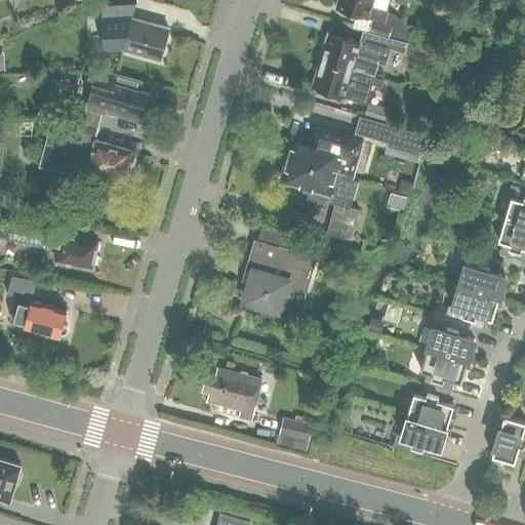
[(390,0),(341,0),(345,1),(341,10),(371,19),(368,31),(389,37),(409,43),(413,30),(395,13),(388,11),(390,0)]
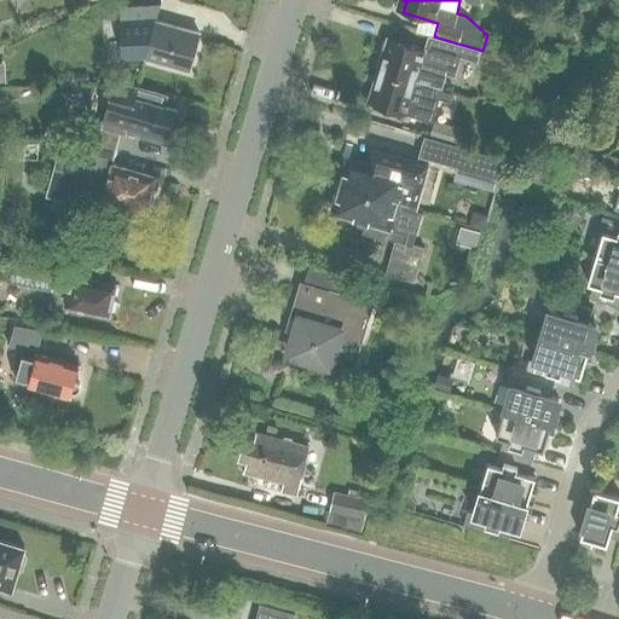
[(145,57),(145,56),(189,70),(201,34),(158,21),(163,4),(122,5),(123,25),(129,58),(145,57)]
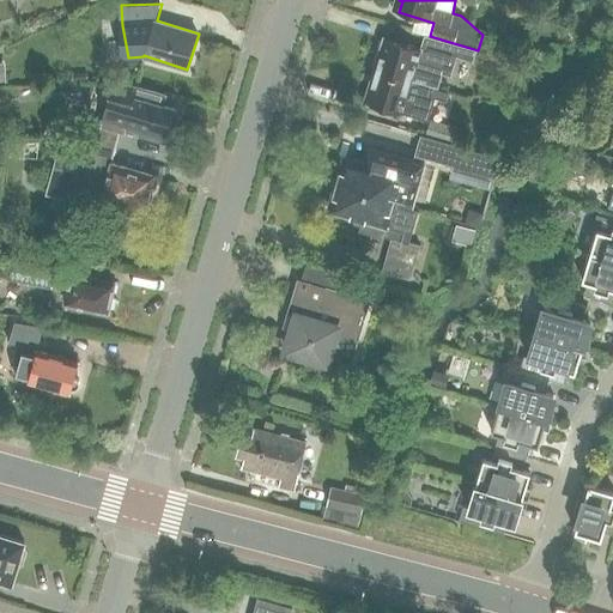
[(375,67),(374,71),(411,82),(431,87),(437,71),(449,74),(455,56),(451,55),(455,44),(430,37),(426,52),(384,38),(380,54),(376,55),(374,64),(375,67)]
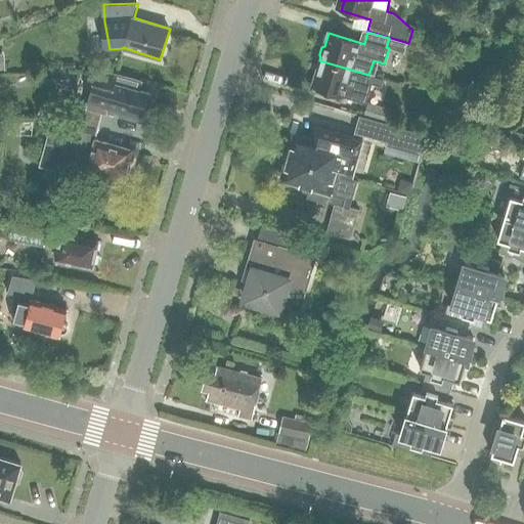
[(368,75),(351,70),(319,60),(311,88),(355,100),(358,89),(367,92),(373,76),(368,75)]
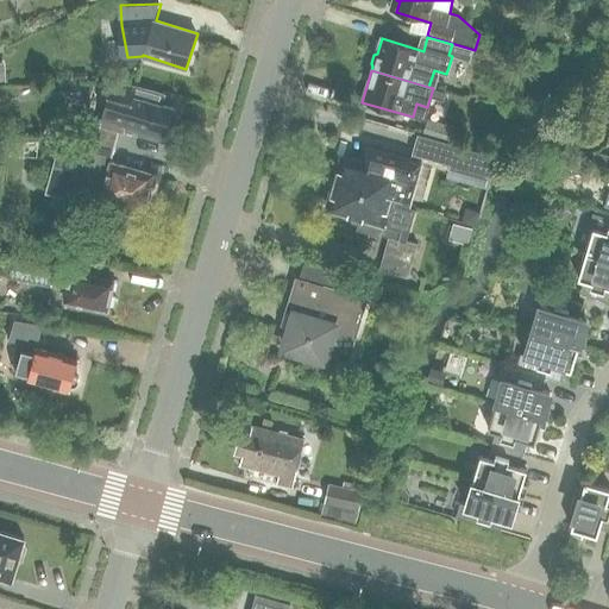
[(107,102),(100,127),(93,125),(88,139),(114,148),(119,132),(123,133),(124,130),(165,142),(174,110),(162,106),(165,96),(136,87),(111,80),(105,101),(107,102)]
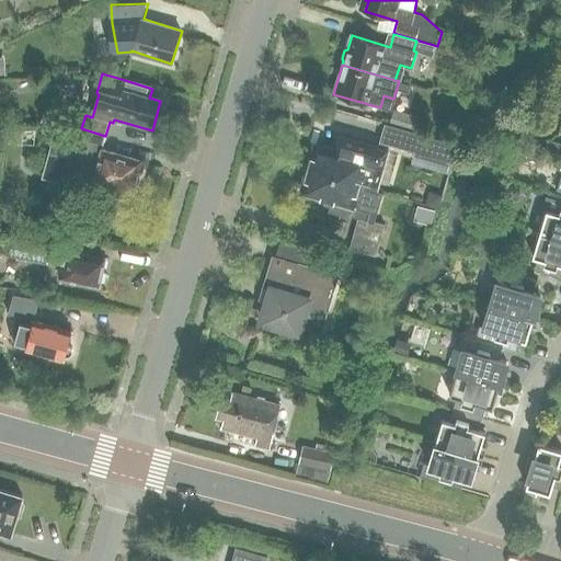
[(393,109),(389,125),(418,134),(422,116),(393,109)]
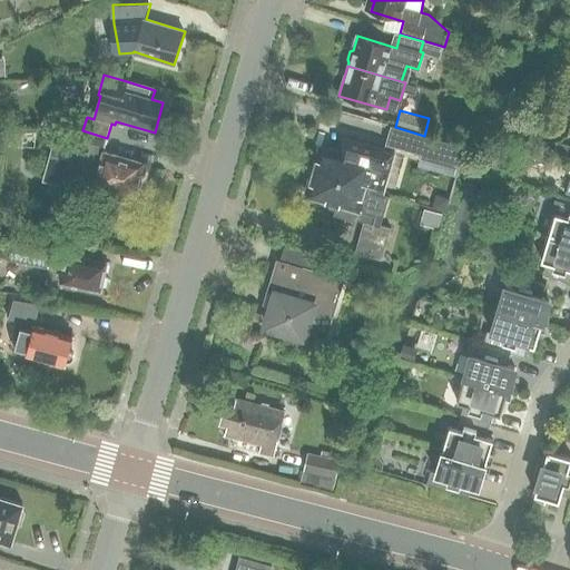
[(459,166),(464,147),(424,136),(395,127),(391,126),(385,145),(457,165),(459,166)]
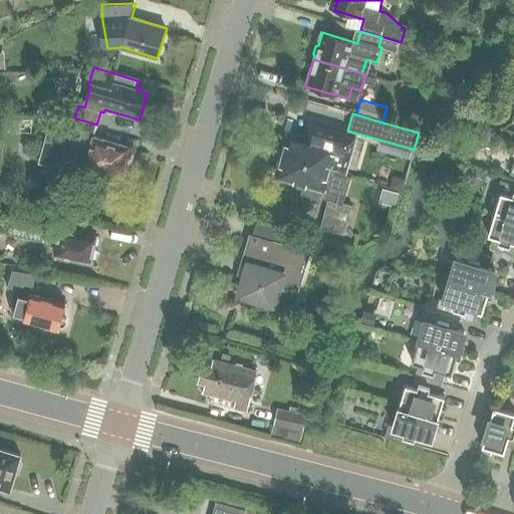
[(66,145),(89,152),(85,164),(92,166),(89,175),(111,182),(114,173),(121,174),(129,148),(93,138),(96,124),(74,117),(66,145)]
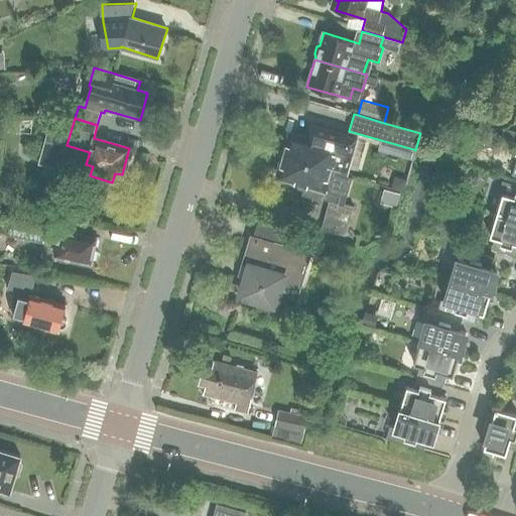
[(20,120),(5,120),(5,129),(8,130),(8,132),(19,133),(20,120)]
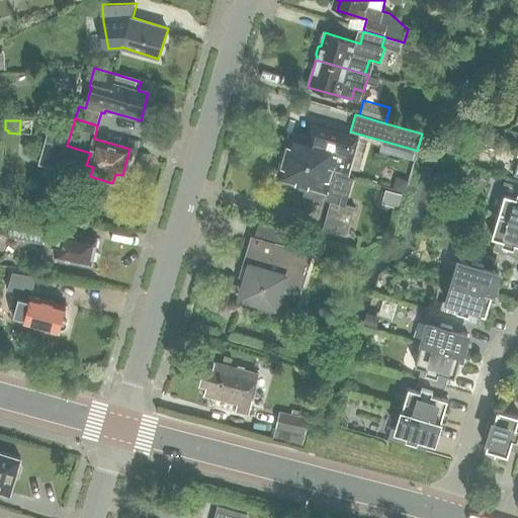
[(291,134),(285,153),(315,161),(314,166),(331,171),(348,176),(348,174),(358,139),(312,125),(308,139),(291,134)]
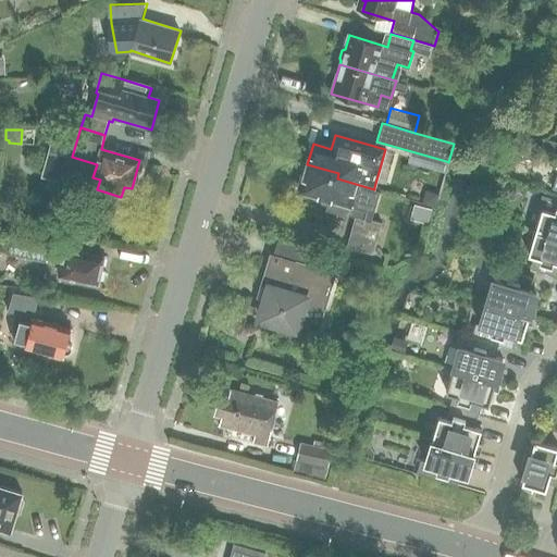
[(556,144),(544,140),(542,146),(556,149),(556,144)]
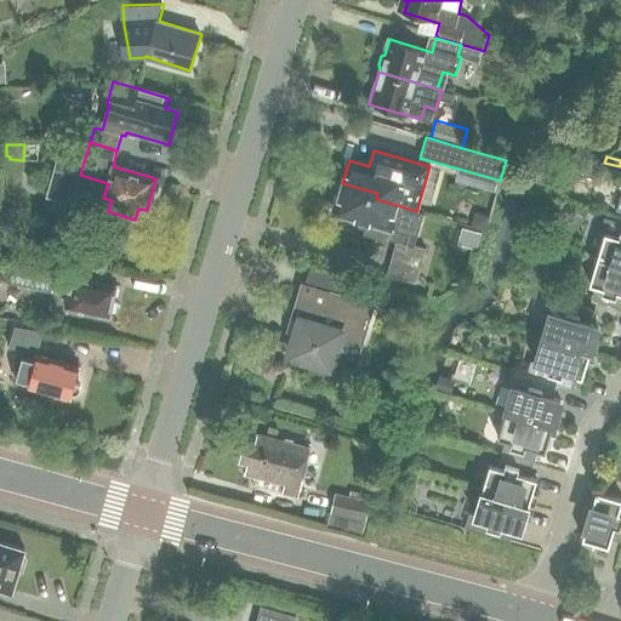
[(533,177),(529,188),(547,192),(552,172),(533,177)]
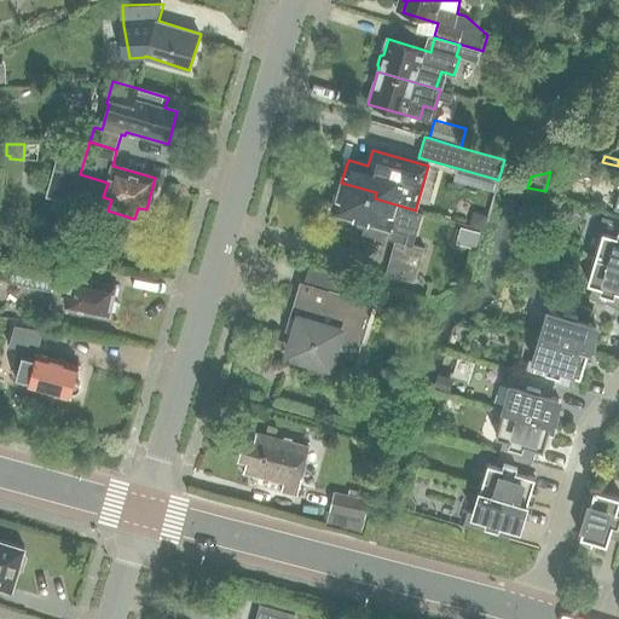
[(416,210),(395,204),(375,198),(376,192),(341,183),(333,212),(360,220),(359,225),(366,227),(364,232),(397,242),(386,277),(416,282),(427,247),(415,244),(424,209),(416,208),(416,210)]
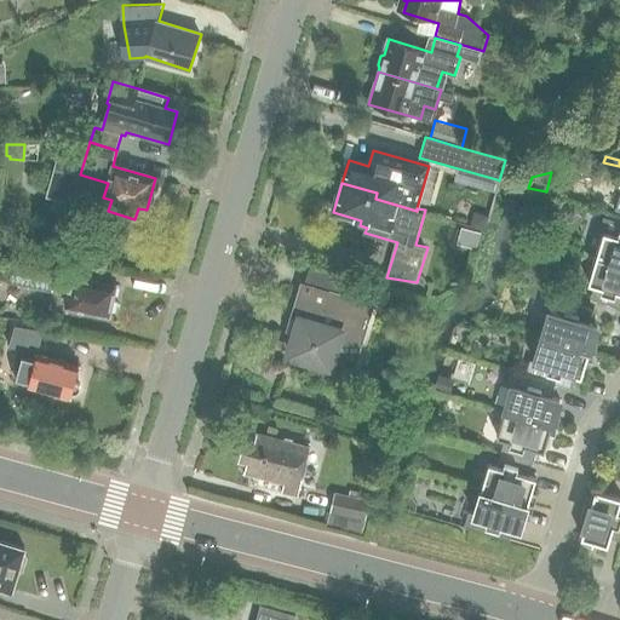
[(474,217),(471,227),(483,230),(488,217),(480,214),(474,217)]
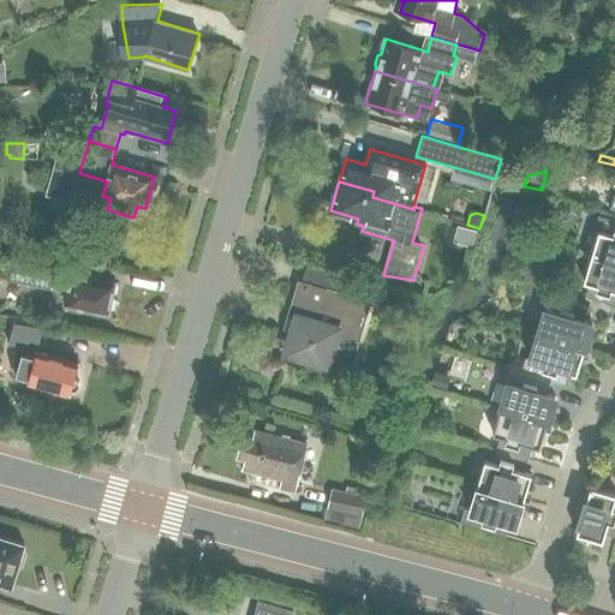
[(598,232),(591,256),(614,263),(614,220),(598,216),(593,231),(598,232)]
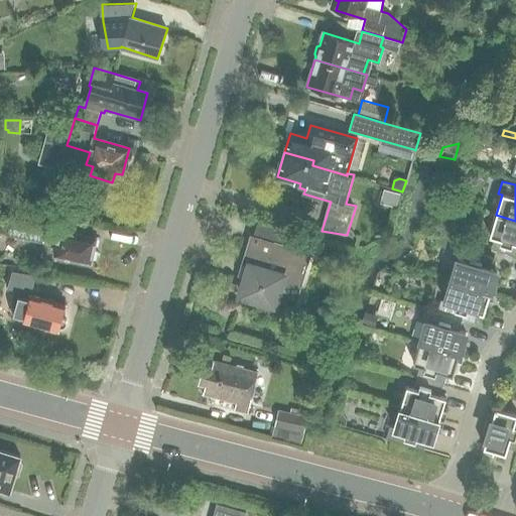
[(515,221),(496,215),(490,237),(496,239),(493,250),(515,256),(515,221)]
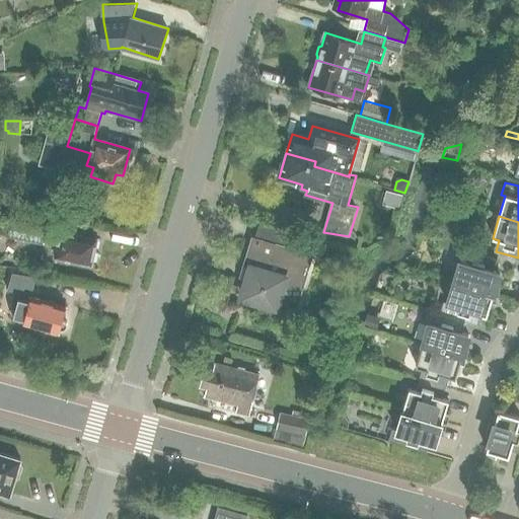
[(8,238),(40,244),(44,227),(12,221),(11,224),(9,236),(8,238)]
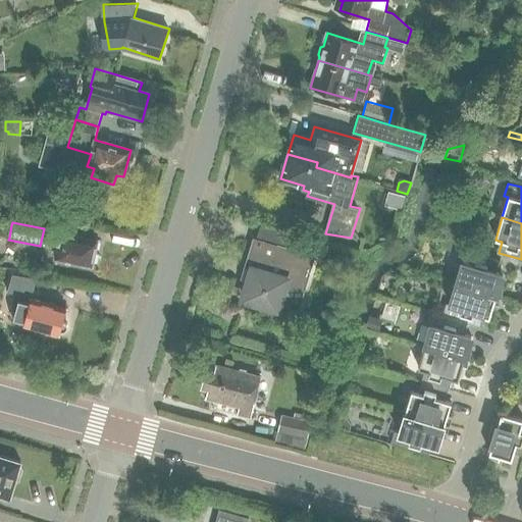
[(0,223),(0,236),(9,238),(11,225),(0,223)]
